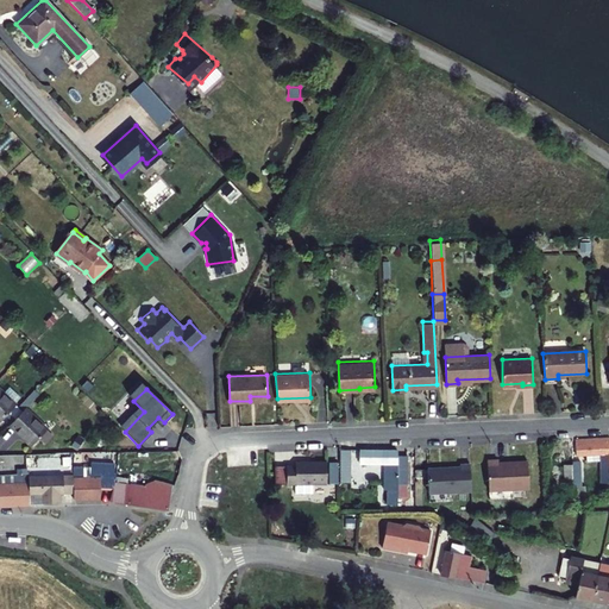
[(0,420),(14,405),(0,390),(0,420)]
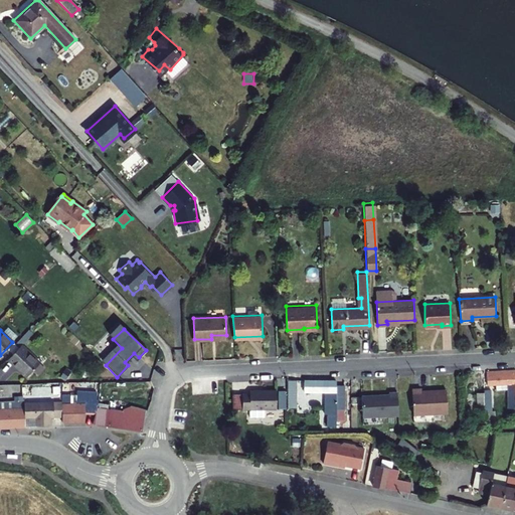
[(38,362),(21,345),(7,359),(25,377),(38,362)]
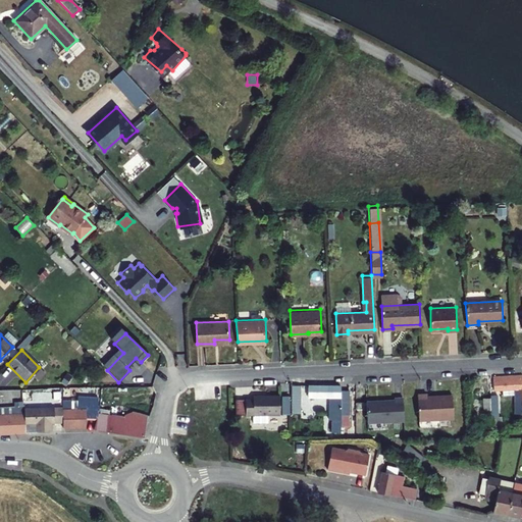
[(521,397),(521,379),(521,374),(492,377),(493,389),(514,388),(514,414),(520,414),(521,397)]
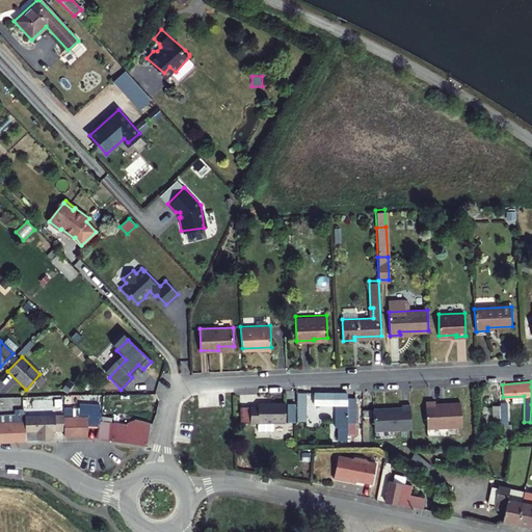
[(304,393),(296,393),(296,418),(304,419),(304,393)]
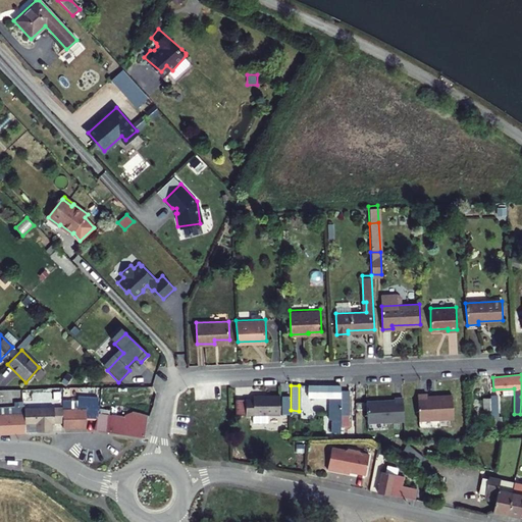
[(340,385),(307,385),(307,397),(328,397),(328,419),(331,419),(331,432),(340,432),(340,415),(348,415),(348,392),(340,392),(340,385)]
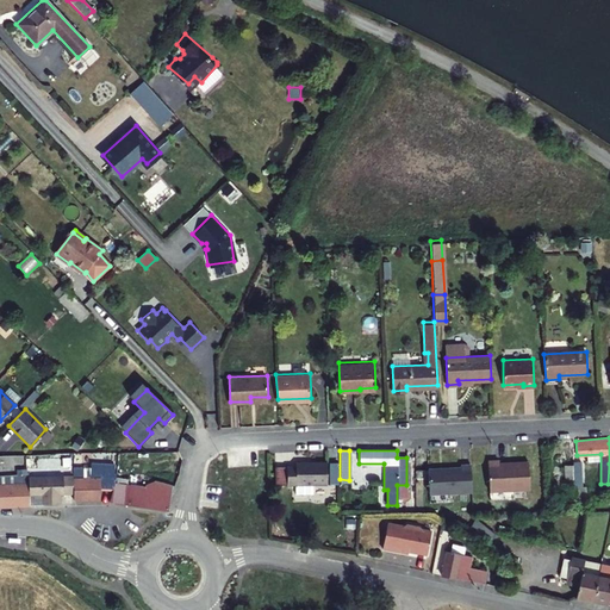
[(116,475),(112,490),(109,502),(167,510),(167,509),(169,496),(173,486),(153,479),(144,486),(129,484),(130,468),(132,468),(134,453),(117,453),(116,475)]
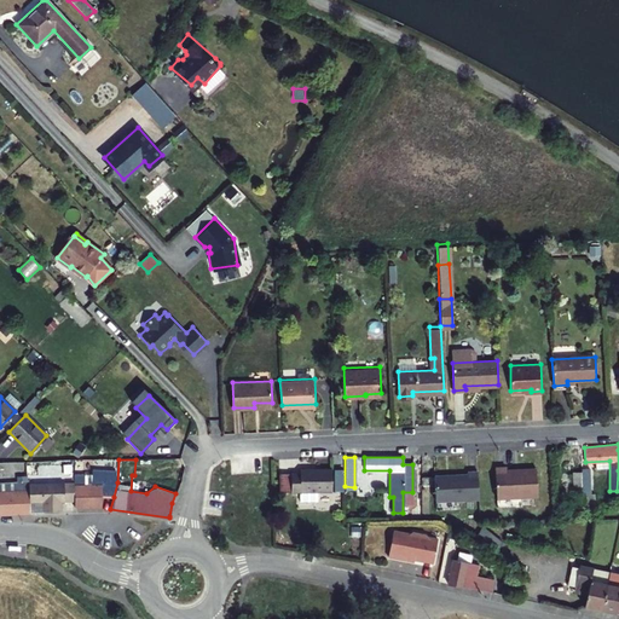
[(505,469),(505,466),(495,466),(496,497),(537,495),(537,467),(505,469)]
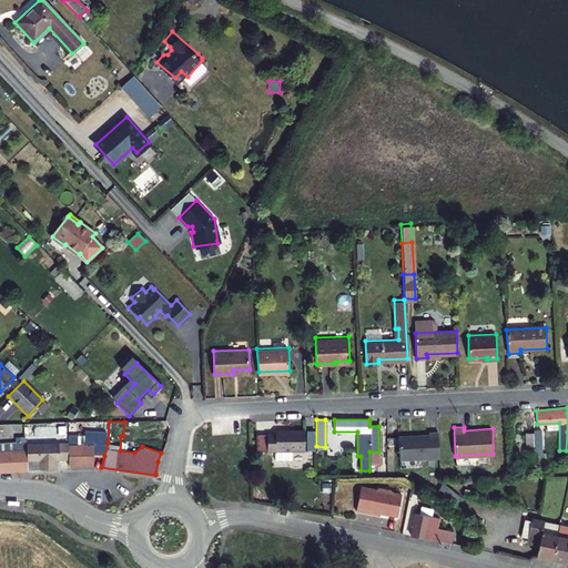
[(436,429),(427,429),(427,433),(398,434),(399,458),(437,458),(436,429)]
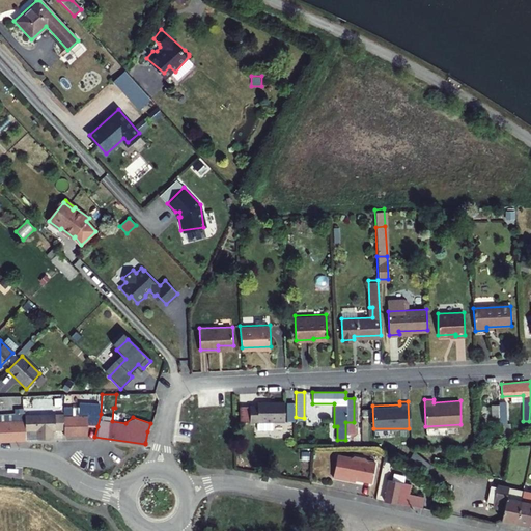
[(86,425),(98,426),(101,414),(99,413),(99,404),(73,402),(73,416),(62,416),(63,430),(63,436),(86,435),(86,425)]
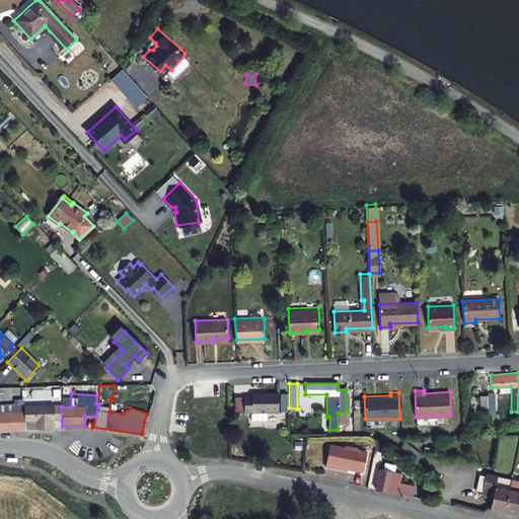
[(487,393),(487,395),(488,411),(488,428),(498,427),(498,414),(495,414),(494,393),(487,393)]
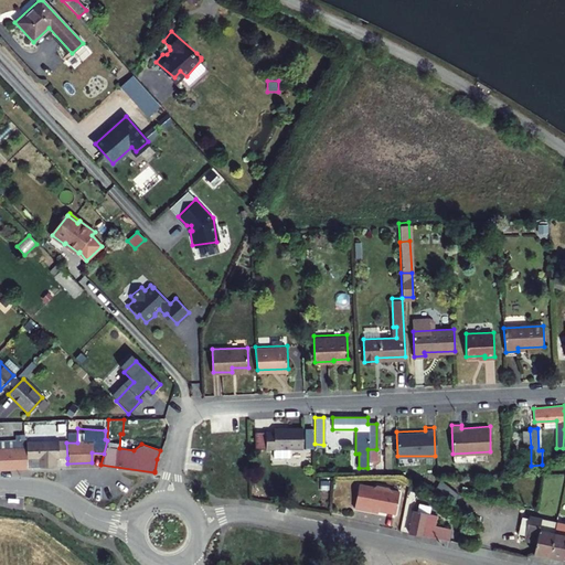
[(304,449),(304,429),(275,430),(275,434),(266,434),(266,435),(266,449),(266,450),(274,450),(290,449),(304,449)]
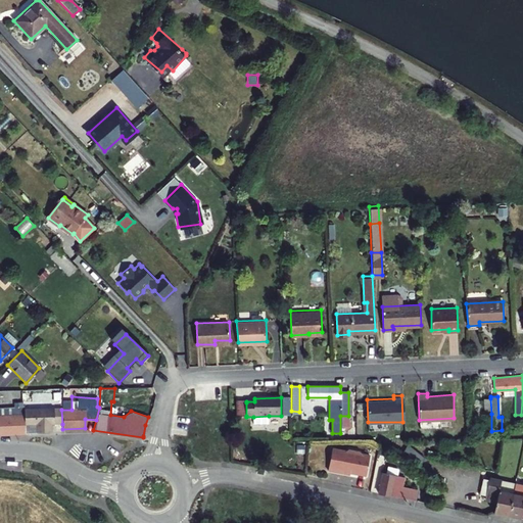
[(22,402),(24,409),(25,425),(35,425),(36,432),(51,431),(51,424),(62,424),(61,410),(61,408),(34,409),(34,400),(22,401),(22,402)]
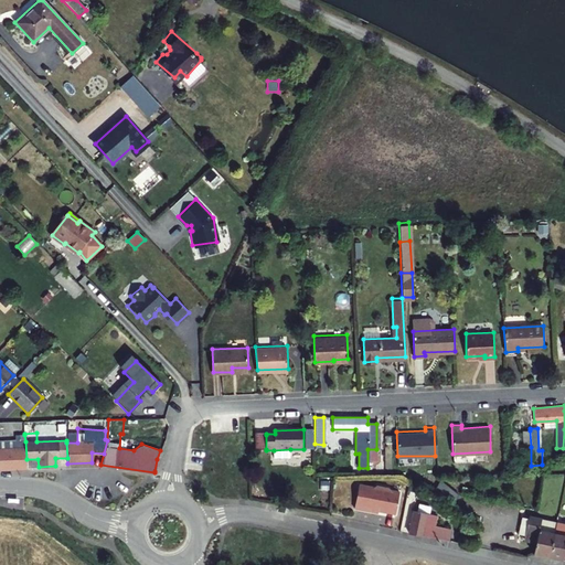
[(0,469),(27,468),(27,459),(25,441),(24,435),(19,435),(19,440),(0,441),(0,469)]
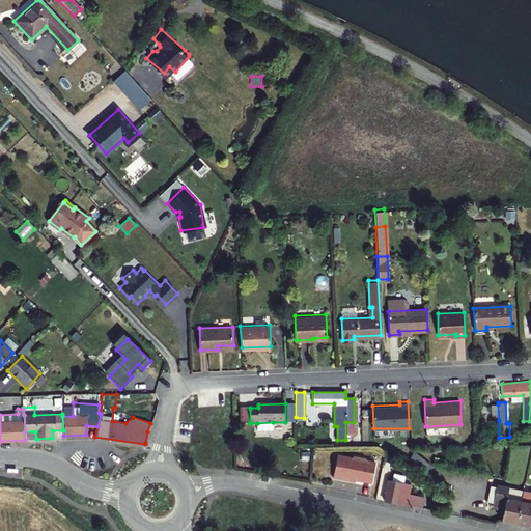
[(250,422),(250,409),(241,409),(242,423),(250,422)]
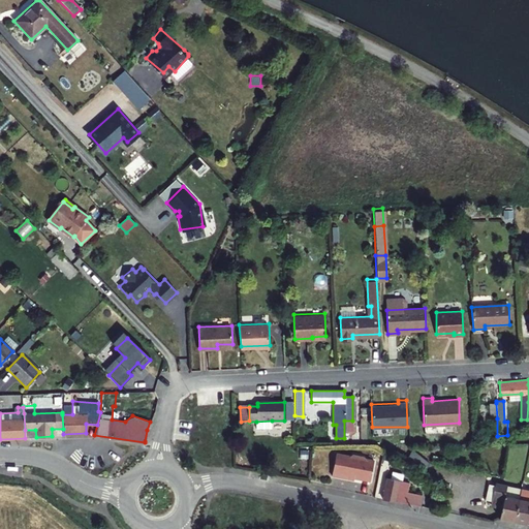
[(272,429),(272,421),(256,422),(256,430),(272,429)]
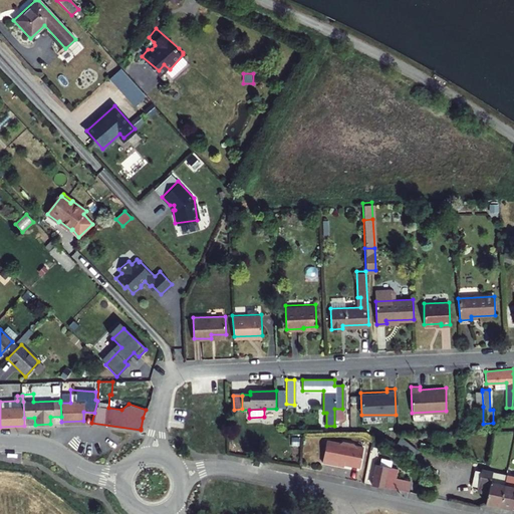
[(359,467),(364,448),(356,446),(354,443),(343,441),(341,442),(327,439),(322,461),(337,464),(338,463),(359,467)]
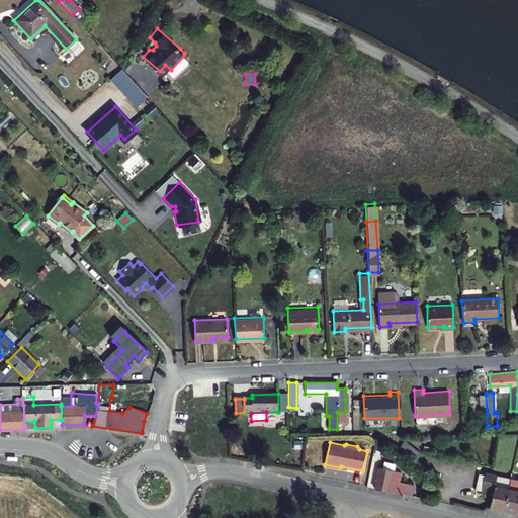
[(419,454),(398,447),(395,452),(410,465),(414,461),(419,454)]
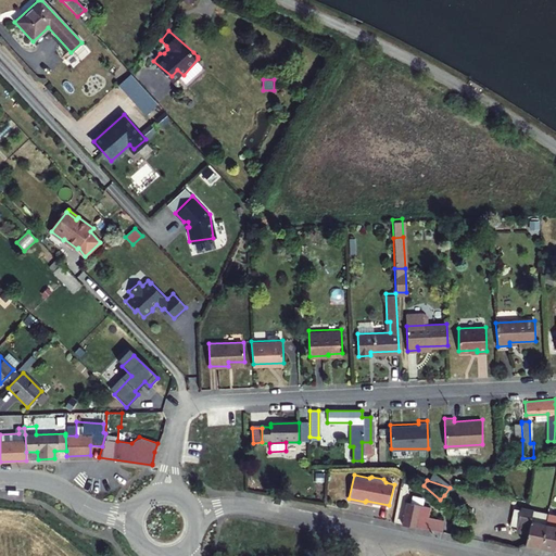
[(429,507),(406,502),(402,523),(425,529),(425,528),(441,531),(442,520),(427,517),(429,507)]
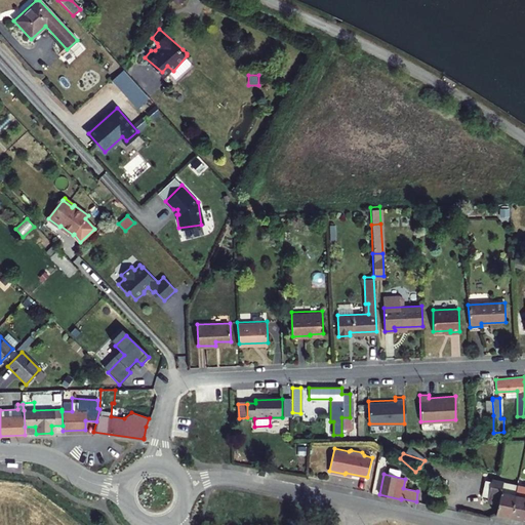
[(346,485),(365,487),(366,480),(346,478),(346,485)]
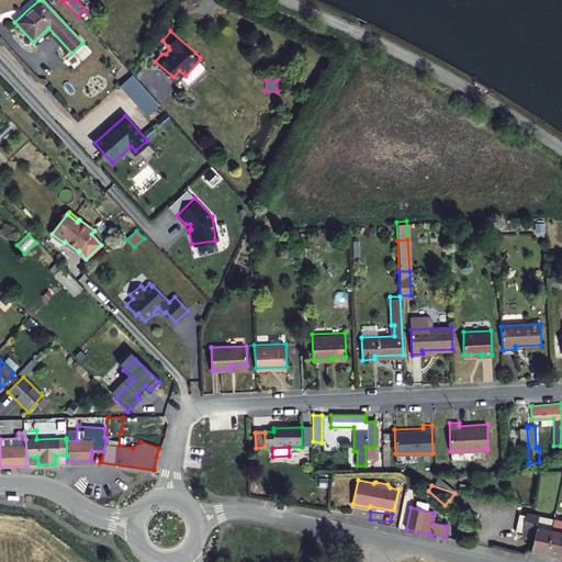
[(544,553),(549,530),(535,527),(537,516),(525,514),(520,536),(532,538),(530,550),(544,553)]
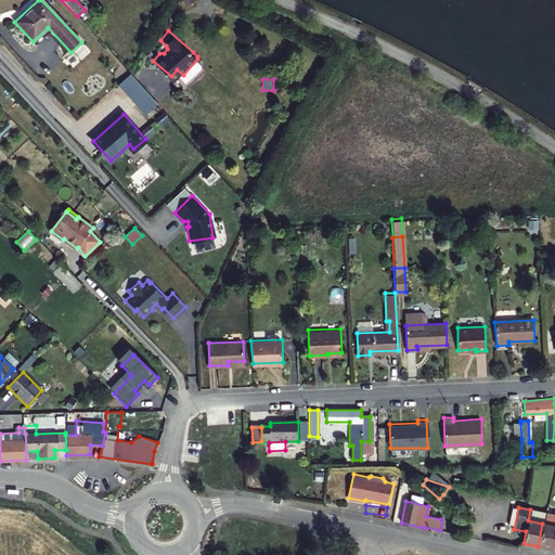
[(542,524),(538,546),(554,550),(554,513),(545,512),(542,524)]
